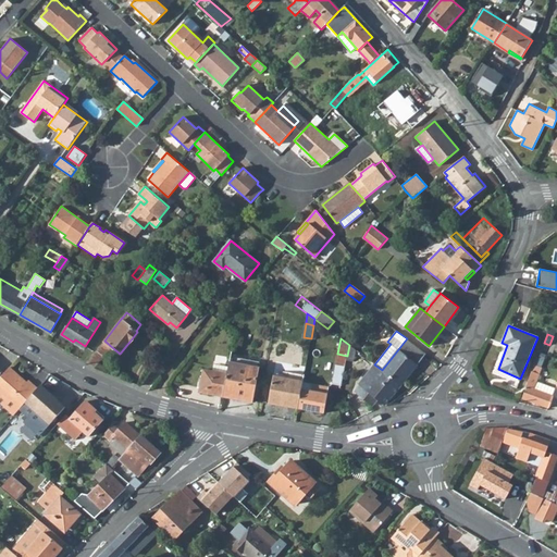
[(382,370),(401,385),(426,354),(407,338),(403,344),(382,370)]
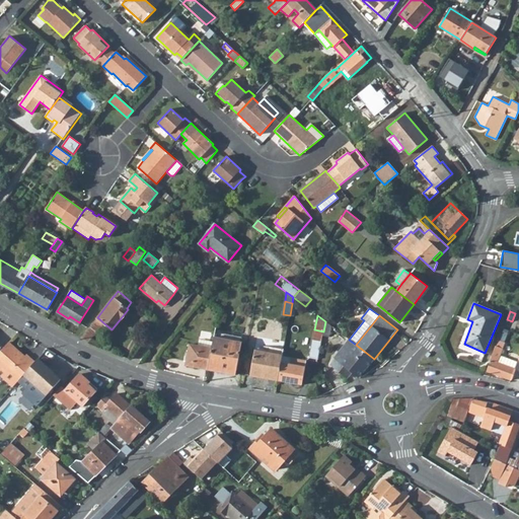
[(68,318),(78,324),(79,322),(70,316),(68,318)]
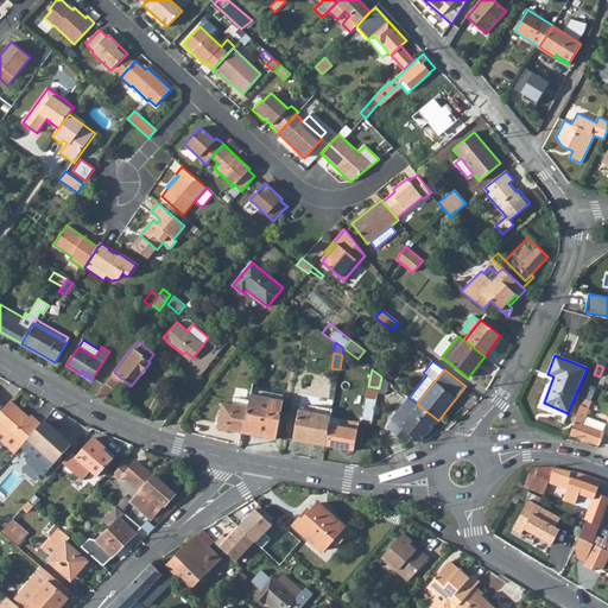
[(113,388),(115,391),(124,380),(114,372),(106,382),(113,388)]
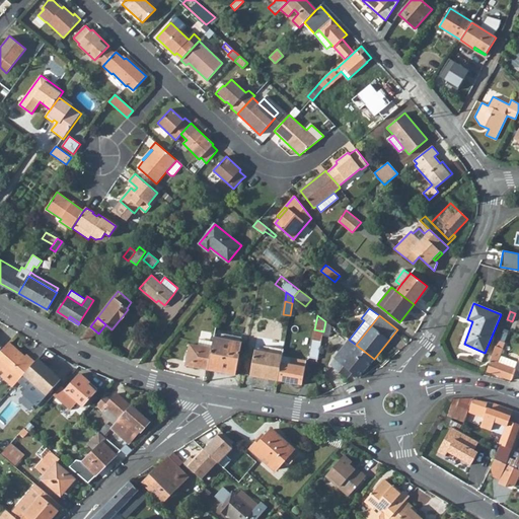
[(322,335),(328,337),(331,325),(325,321),(323,331),(322,335)]
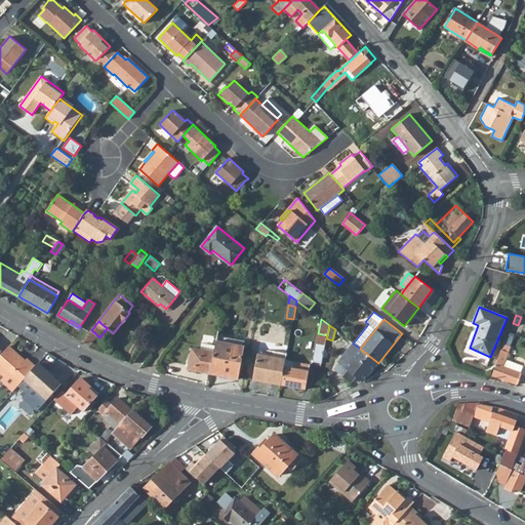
[(82,342),(90,346),(97,335),(91,330),(82,342)]
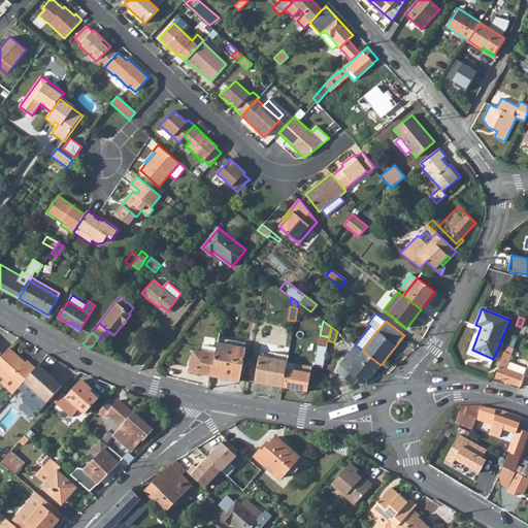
[(320,335),(315,363),(324,365),(326,352),(327,343),(328,340),(329,337),(320,335)]
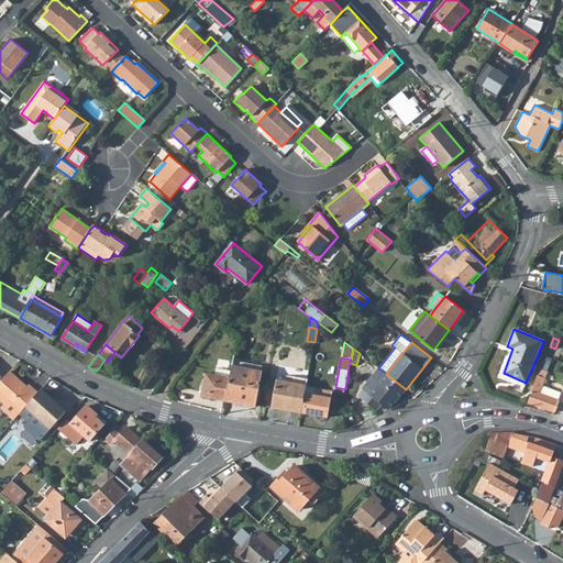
[(230,377),(225,400),(255,406),(262,372),(232,365),(231,371),(230,377)]
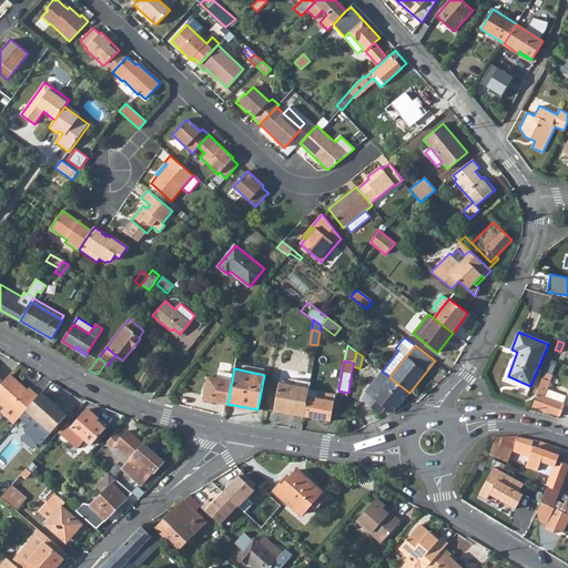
[(216,378),(232,381),(233,374),(217,371),(216,378)]
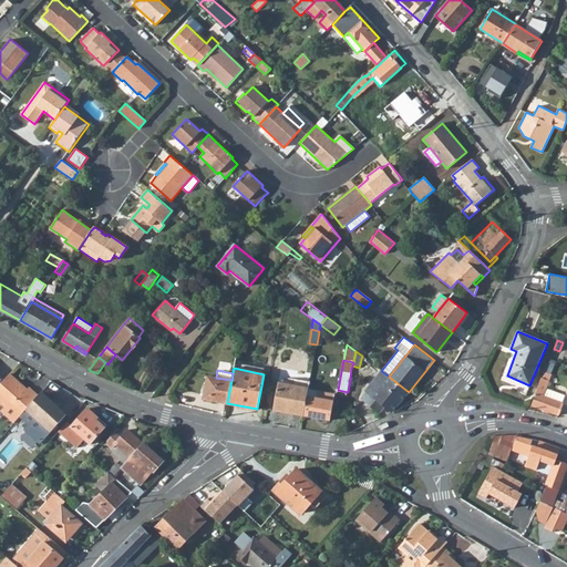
[(362,400),(380,412),(384,405),(392,411),(392,412),(409,392),(389,377),(381,371),(366,391),(368,393),(362,400)]
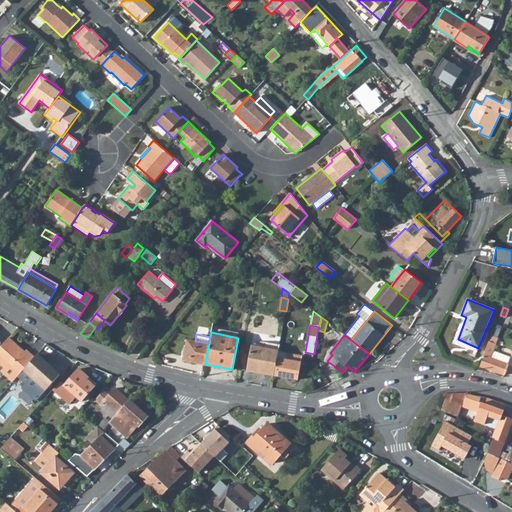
[(491,335),(480,365),(484,367),(504,374),(508,364),(491,358),(493,351),(496,344),(495,344),(497,338),(491,335)]
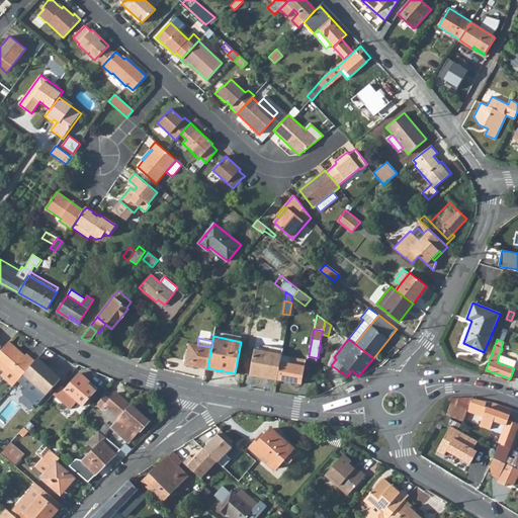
[(0,374),(12,386),(17,381),(34,361),(25,354),(24,356),(23,357),(15,350),(16,349),(8,342),(0,350),(0,374)]
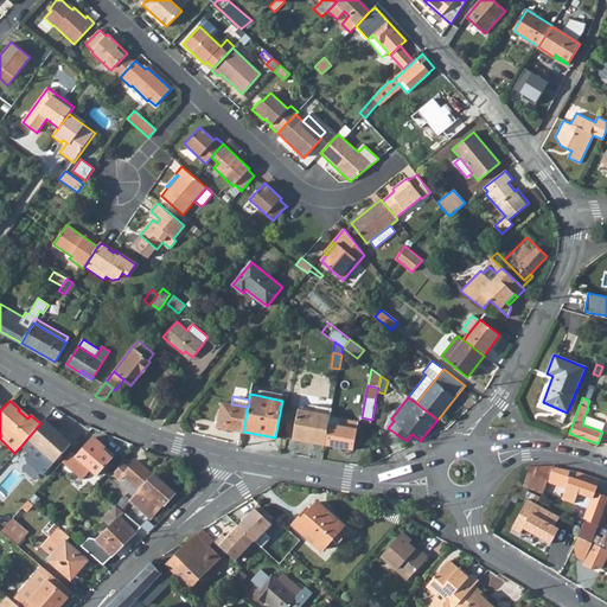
[(222,402),(217,427),(243,432),(248,407),(231,404),(222,402)]
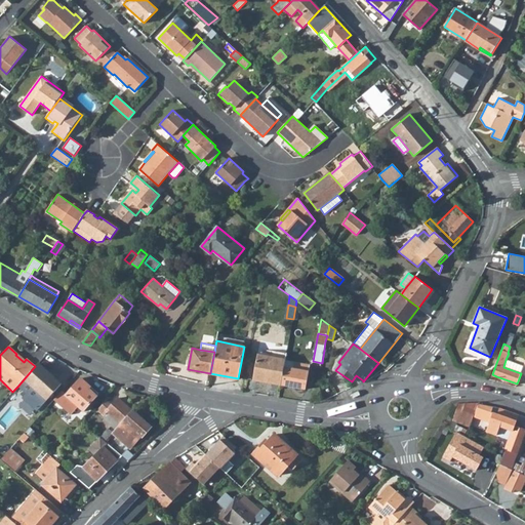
[(258,354),(253,379),(281,385),(284,367),(286,359),(287,353),(271,351),(271,354),(270,357),(258,354)]
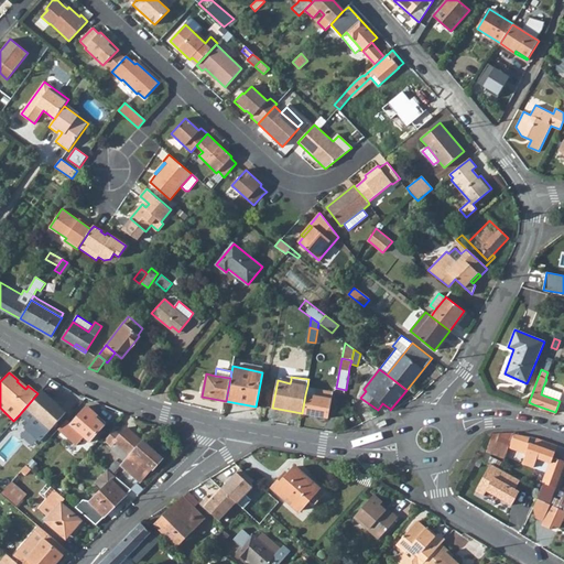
[(541,394),(560,401),(562,393),(543,387),(541,394)]
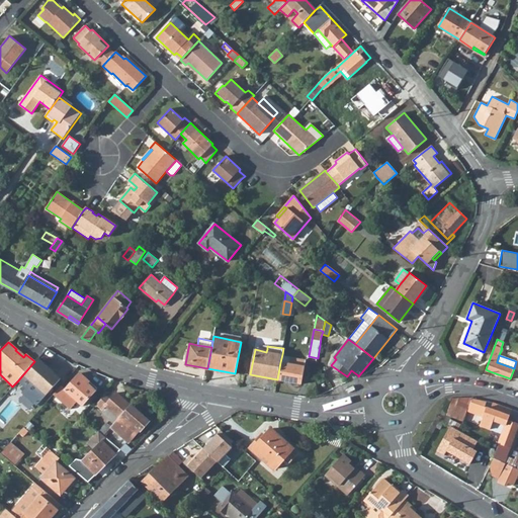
[(60,378),(37,358),(34,361),(17,381),(25,387),(21,393),(35,406),(60,378)]
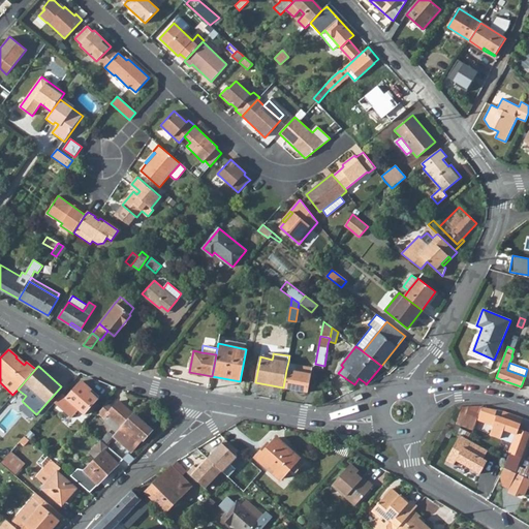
[(308,392),(312,367),(303,366),(302,372),(286,370),(283,387),(308,392)]
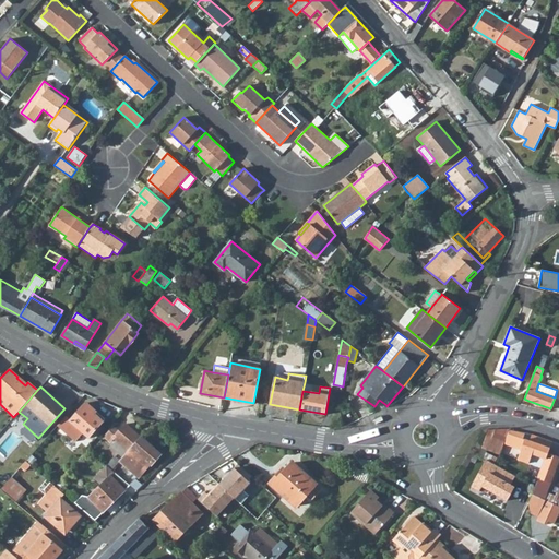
[(57,426),(75,441),(84,432),(90,437),(105,419),(86,403),(71,420),(66,416),(57,426)]
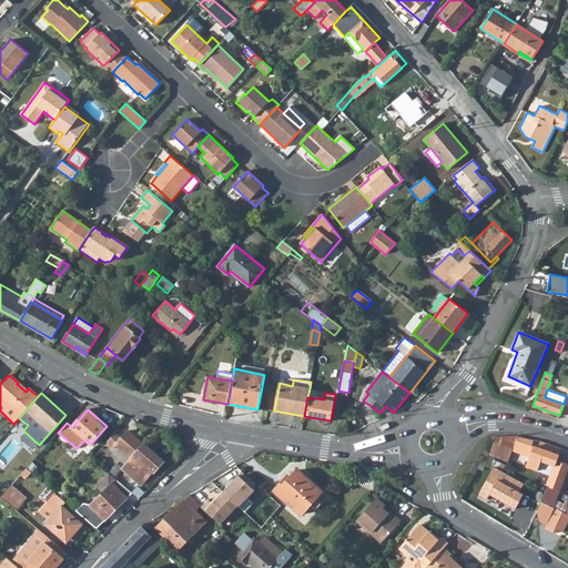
[(387,423),(378,427),(379,429),(381,433),(389,427),(387,423)]
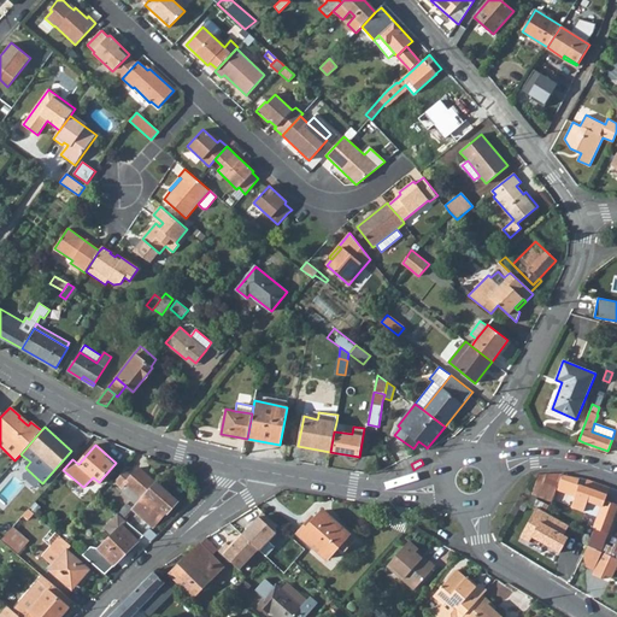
[(122,493),(135,504),(154,482),(137,466),(130,476),(124,470),(115,482),(121,487),(124,483),(129,486),(122,493)]
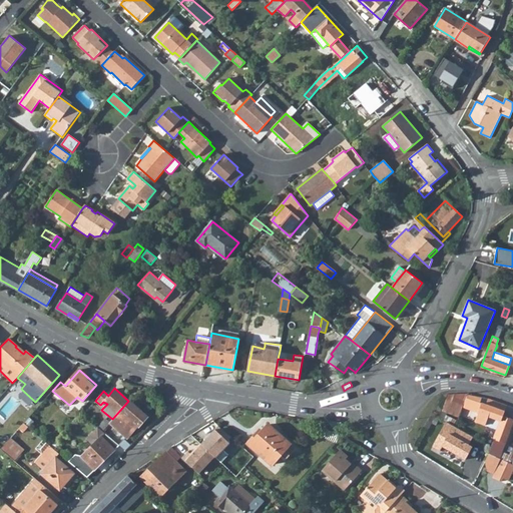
[(466,394),(448,394),(440,418),(447,422),(455,426),(465,401),(468,394),(466,394)]
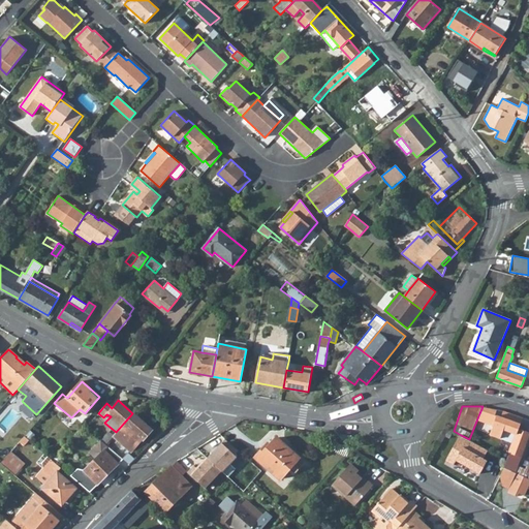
[(483,406),(479,413),(495,416),(497,409),(483,406)]
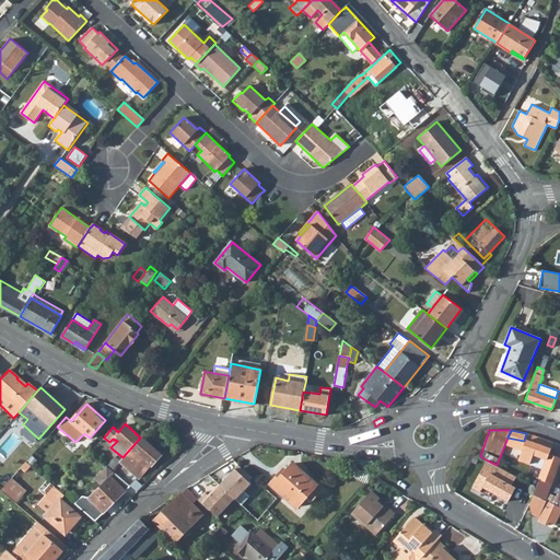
[(526,433),(524,441),(529,443),(533,435),(526,433)]
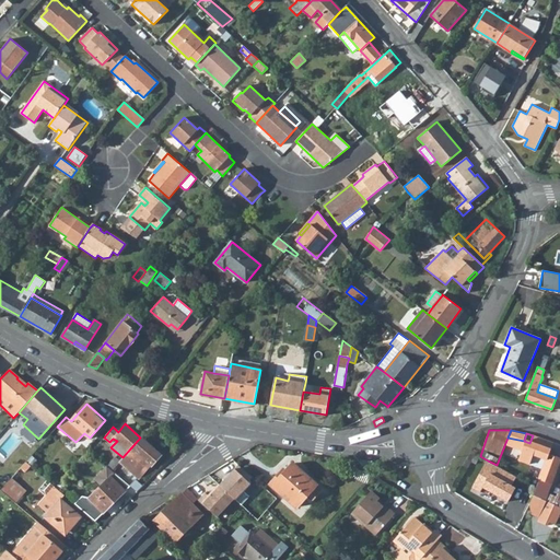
[(533,435),(529,443),(524,441),(523,443),(525,443),(518,461),(531,465),(534,455),(547,461),(553,442),(533,435)]
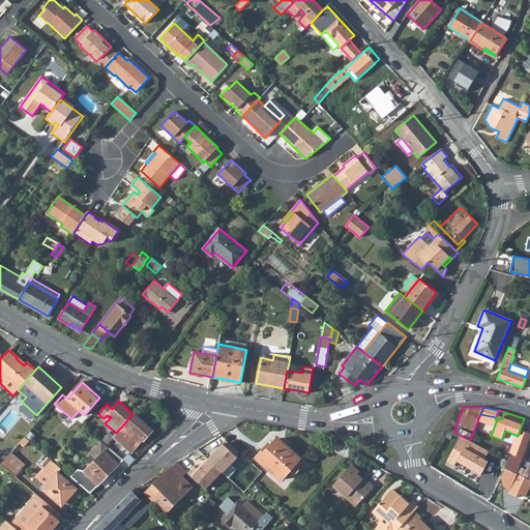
[(114,436),(131,451),(142,439),(143,440),(151,431),(133,414),(116,433),(114,436)]
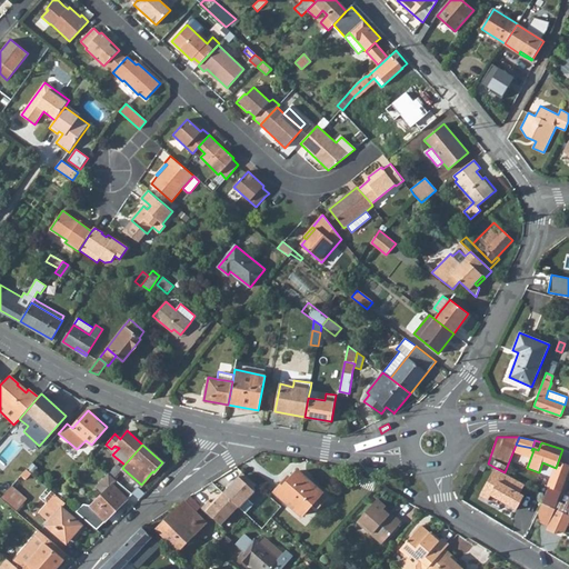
[(546,495),(542,503),(556,509),(568,515),(568,502),(567,501),(565,506),(557,501),(568,468),(568,451),(562,449),(556,468),(546,495)]
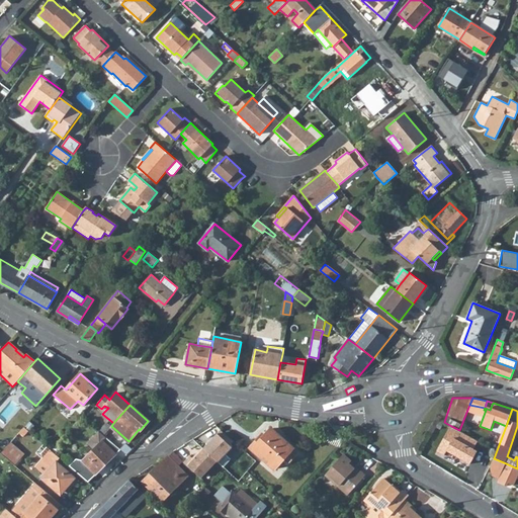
[(99,431),(103,435),(111,426),(106,422),(99,431)]
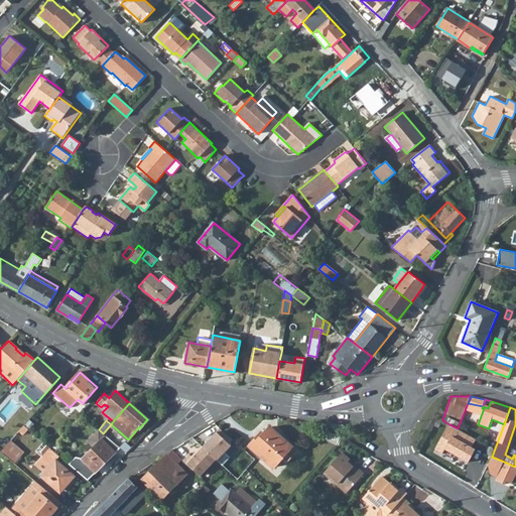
[(472,447),(476,438),(458,428),(449,424),(435,449),(442,454),(445,448),(469,462),(476,449),(472,447)]
